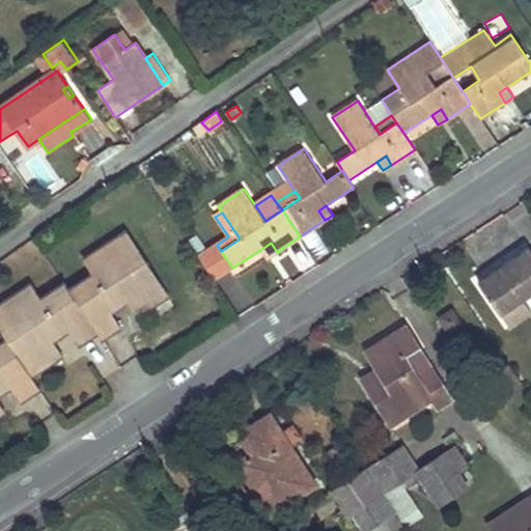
[(164,288),(127,233),(85,260),(94,275),(71,291),(96,333),(101,338),(118,327),(104,302),(110,298),(108,295),(119,287),(134,308),(164,288)]
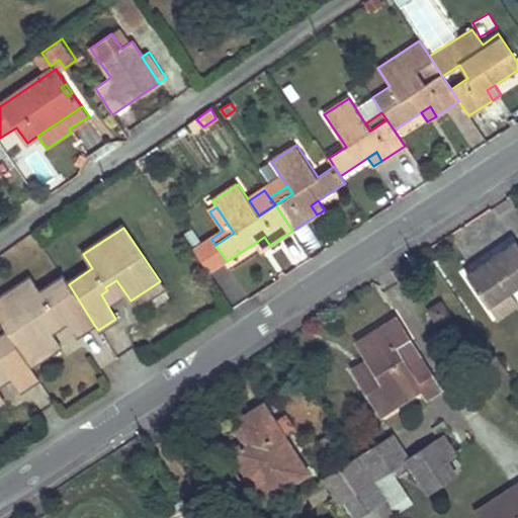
[(264,237),(254,244),(260,253),(270,246),(264,237)]
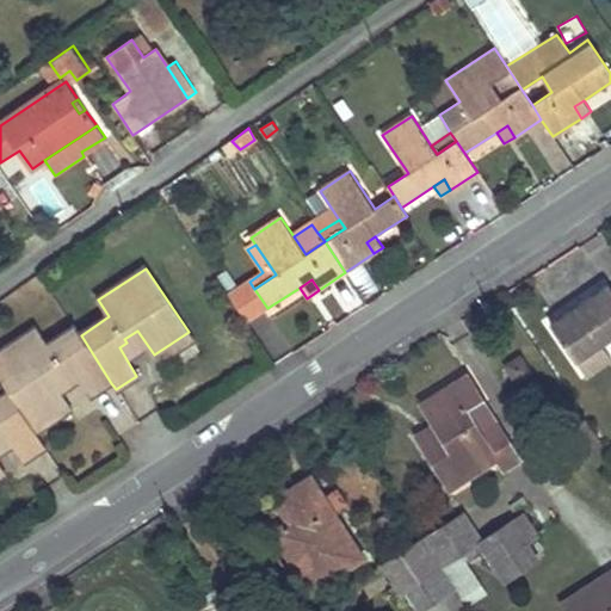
[(335,323),(364,303),(346,279),(318,300),(335,323)]
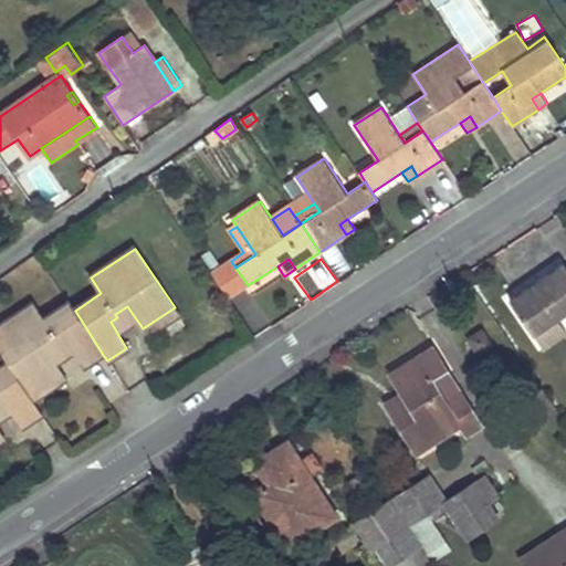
[(565,265),(564,262),(536,281),(538,285),(532,290),(530,285),(510,299),(534,334),(558,318),(565,312),(565,265)]
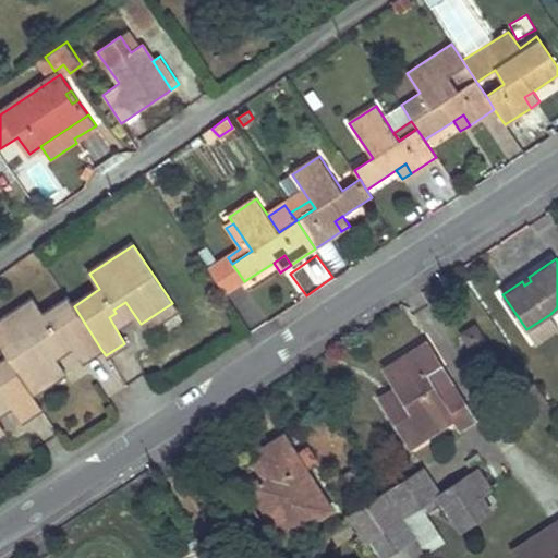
[(529,277),(522,281),(524,286),(531,281),(529,277)]
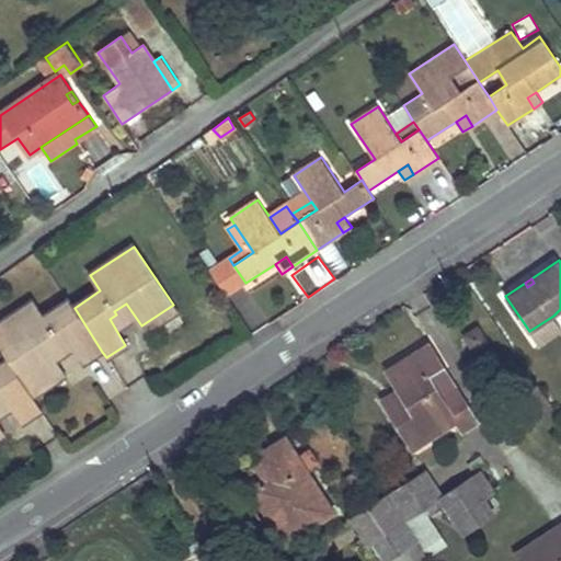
[(33,302),(0,323),(0,347),(7,358),(27,390),(59,370),(49,355),(63,346),(60,343),(67,340),(83,364),(102,352),(75,308),(69,300),(43,317),(33,302)]
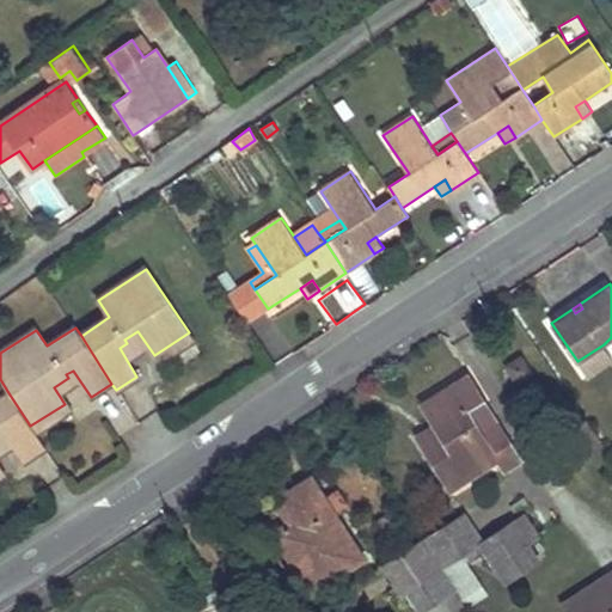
[(189,332),(154,355),(160,363),(195,342),(189,332)]
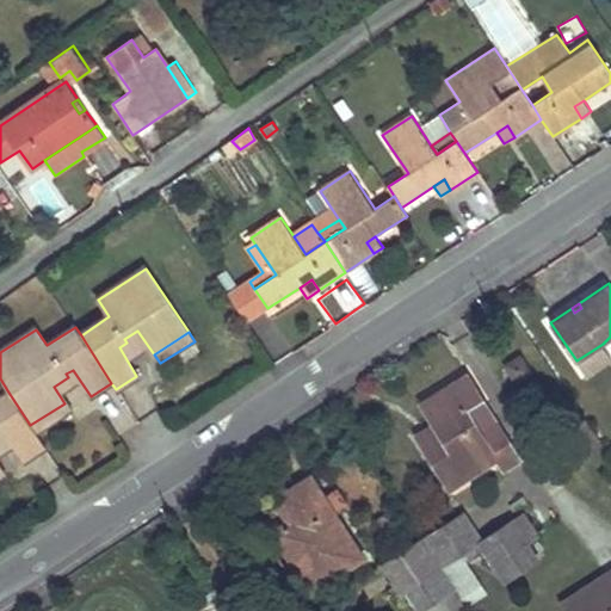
[(610,359),(610,357),(603,344),(576,360),(586,376),(610,359)]
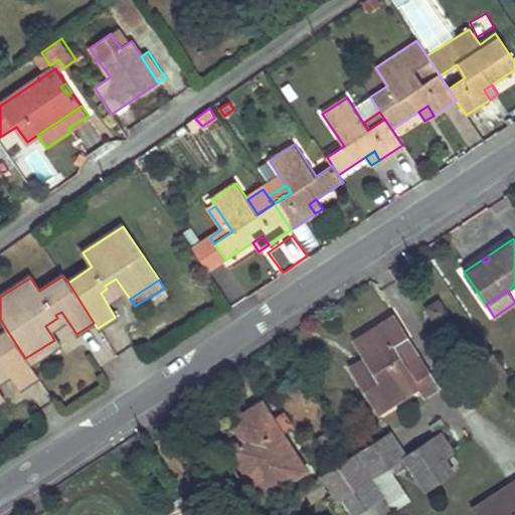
[(380,324),(355,339),(365,356),(370,364),(355,374),(378,409),(416,386),(422,395),(439,386),(420,358),(408,366),(394,344),(406,337),(394,319),(382,326),(380,324)]
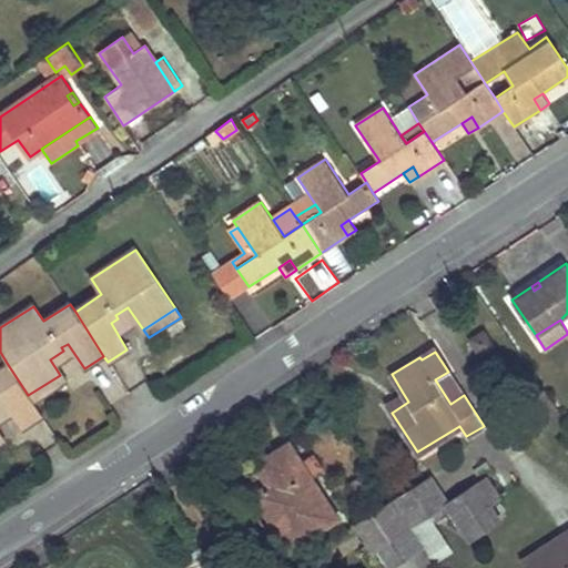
[(0,407),(7,405),(22,428),(42,416),(33,404),(28,395),(7,363),(0,367),(0,407)]
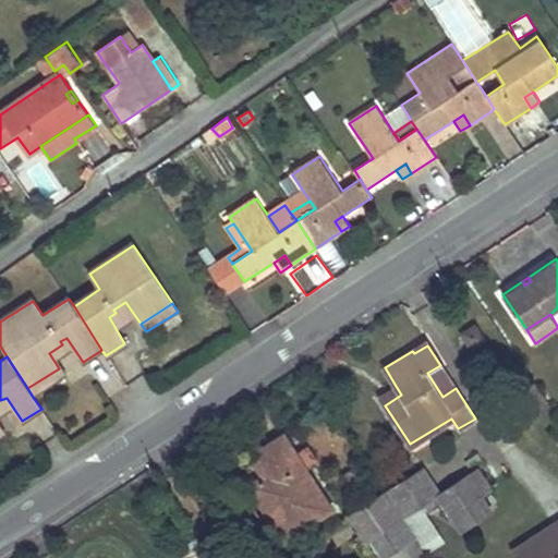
[(440,365),(427,373),(443,397),(456,388),(440,365)]
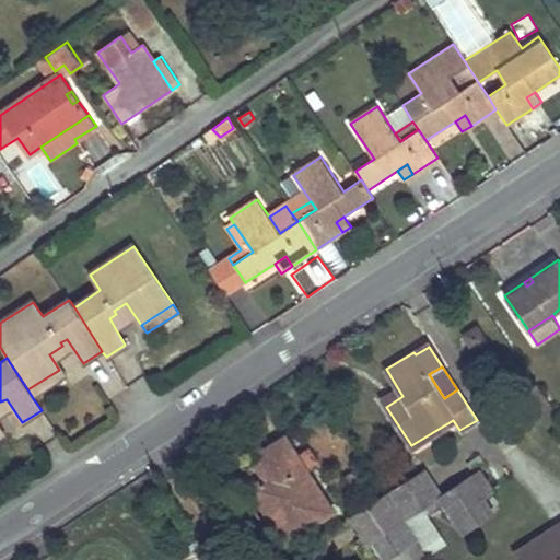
[(59,370),(27,389),(33,398),(65,377),(59,370)]
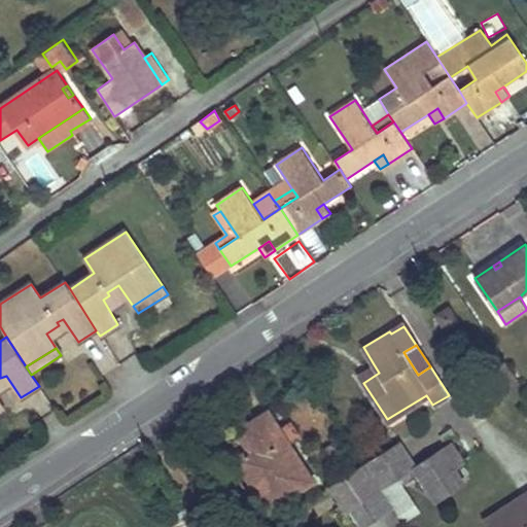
[(374,364),(358,374),(363,383),(379,373),(374,364)]
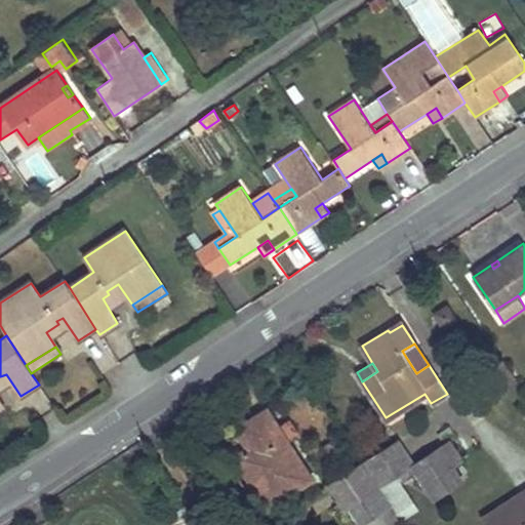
[(268,410),(251,419),(264,440),(251,446),(236,455),(268,505),(312,479),(268,410)]
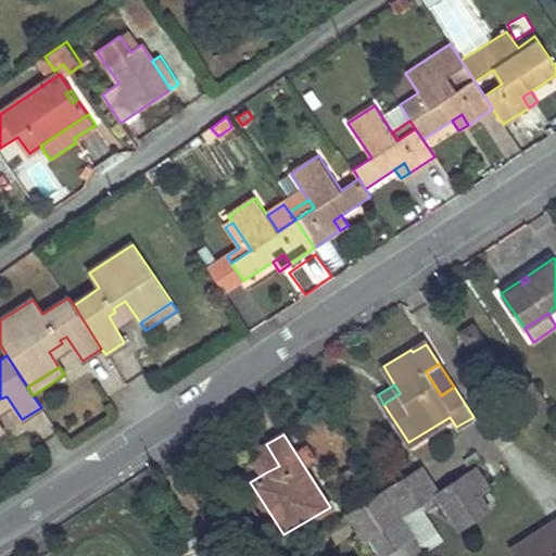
[(266,444),(254,452),(266,472),(279,466),(266,444)]
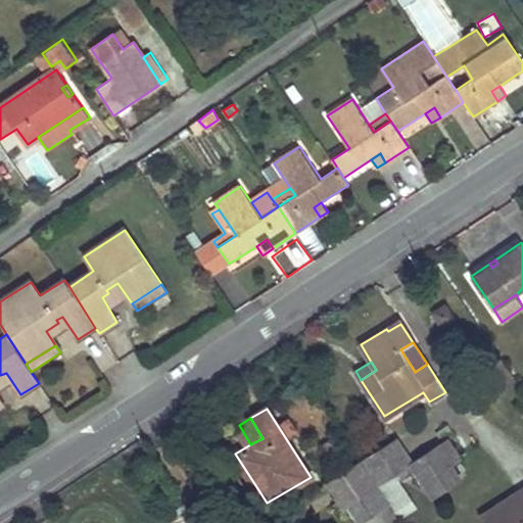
[(397,438),(360,462),(388,505),(406,493),(393,475),(411,463),(413,462),(397,438)]
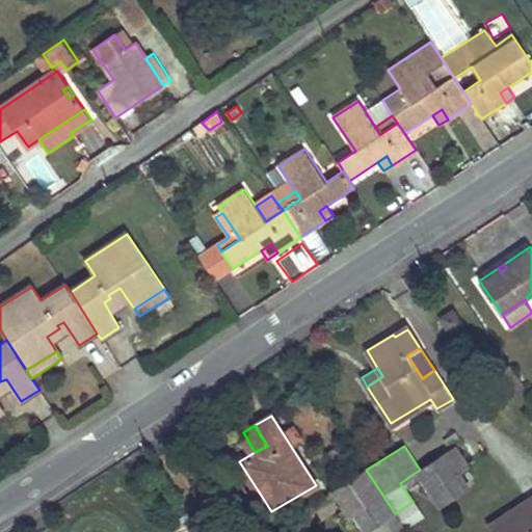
[(455,448),(446,454),(458,472),(466,467),(455,448)]
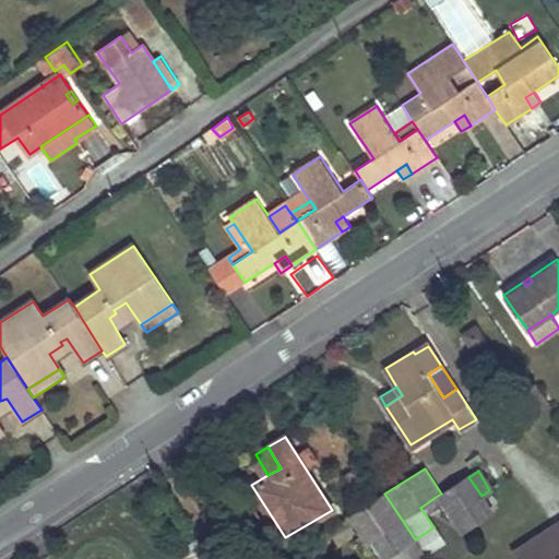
[(482,496),(468,477),(441,494),(439,495),(461,531),(491,512),(482,496)]
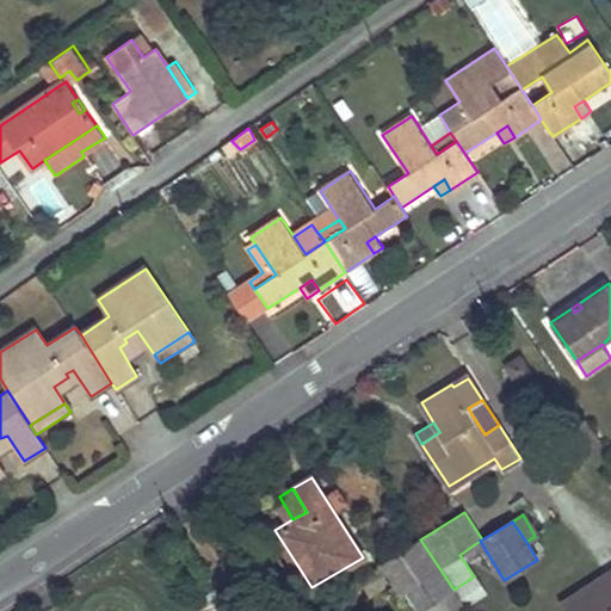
[(420,539),(381,565),(400,592),(406,587),(420,610),(454,590),(420,539)]
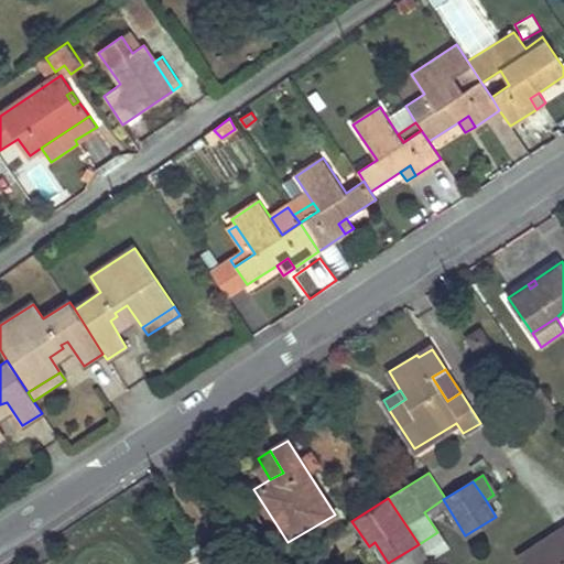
[(563,563),(563,522),(535,541),(539,548),(520,560),(522,563),(563,563)]
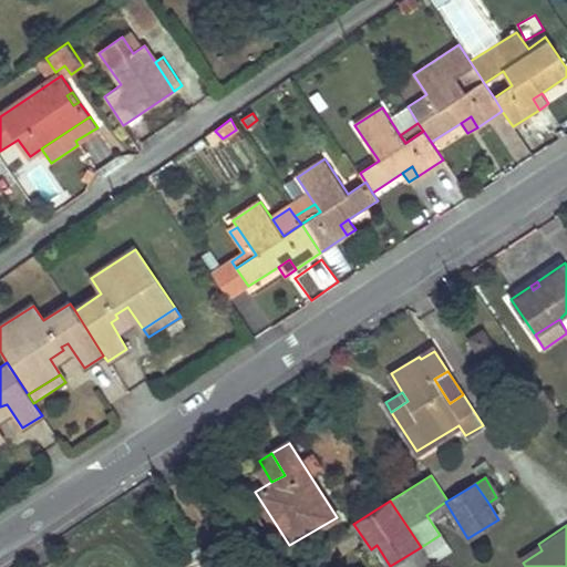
[(440,535),(421,547),(425,555),(444,544),(440,535)]
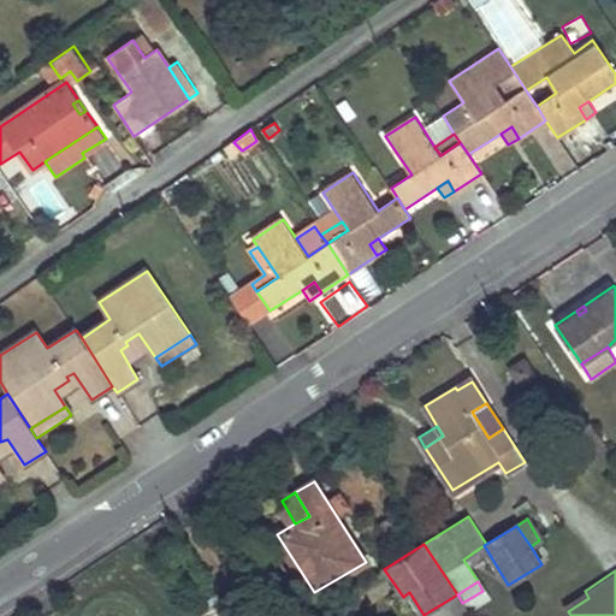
[(564,604),(568,611),(588,598),(585,591),(564,604)]
